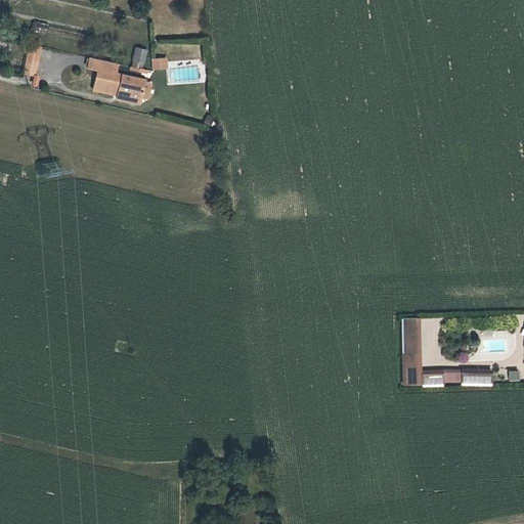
[(25,74),(36,77),(42,47),(31,44),(25,74)]
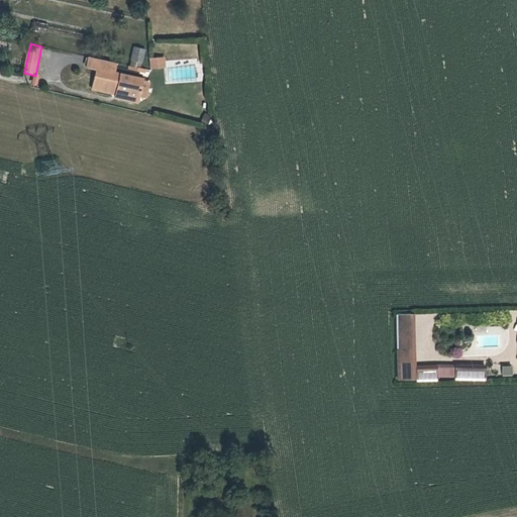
[(146,50),(134,47),(129,65),(142,69),(146,50)]
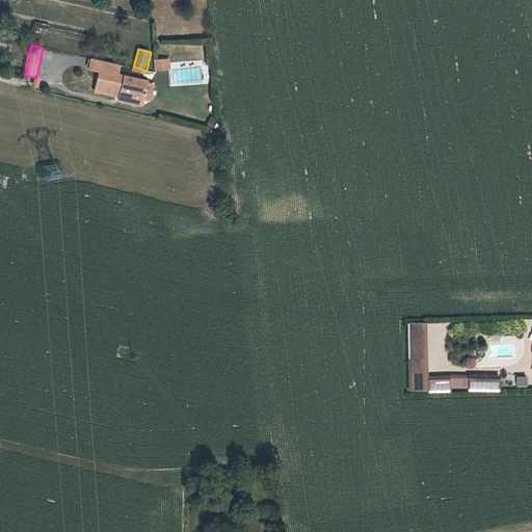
[(91,73),(94,73),(101,75),(99,86),(97,95),(122,101),(122,99),(144,104),(144,103),(148,87),(149,86),(120,79),(122,70),(94,62),(91,73)]
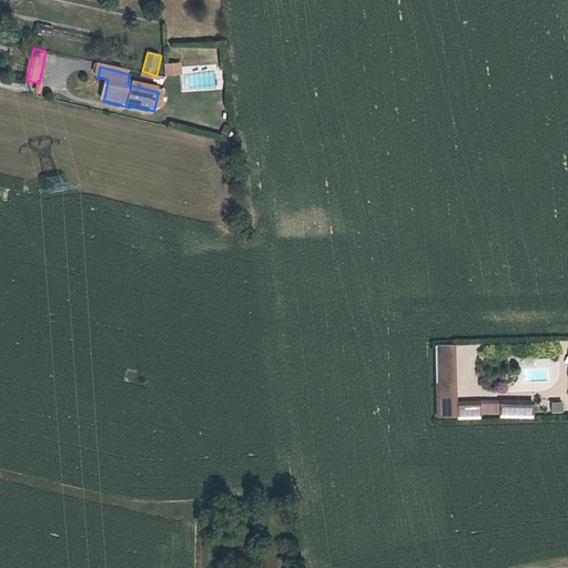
[(98,90),(105,92),(108,80),(100,78),(98,90)]
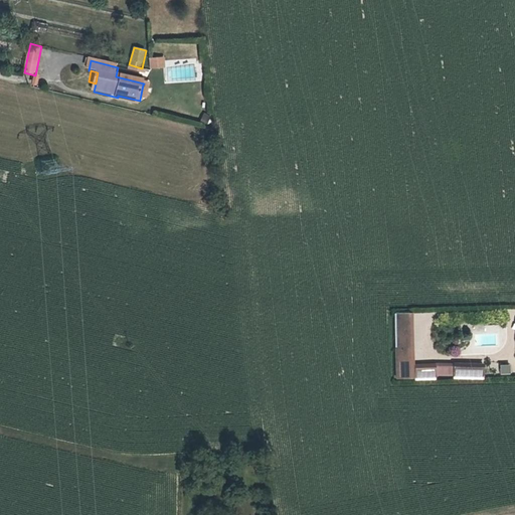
[(150,87),(143,84),(140,100),(147,101),(150,87)]
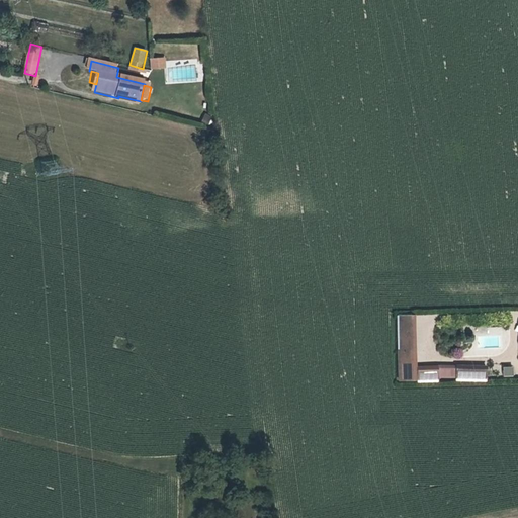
[(140,106),(141,101),(118,96),(118,98),(117,101),(140,106)]
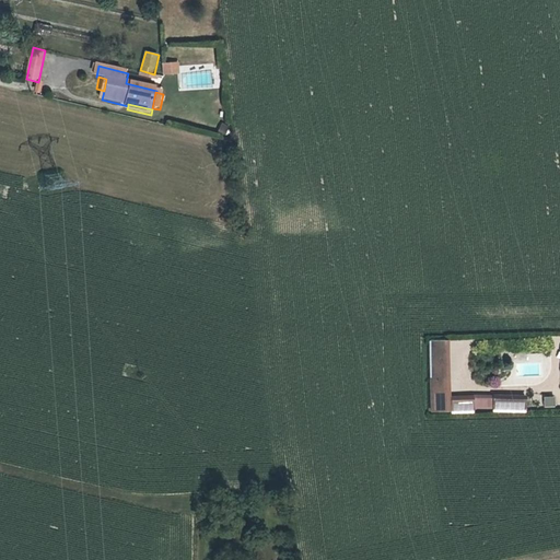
[(433,342),(434,380),(447,380),(446,342),(433,342)]
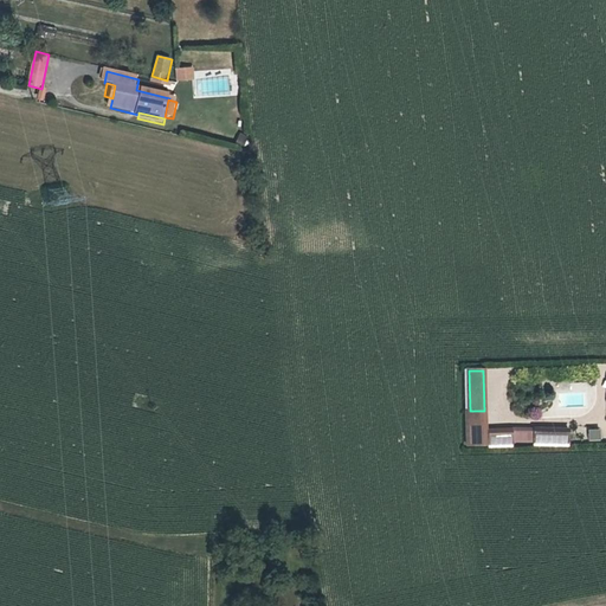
[(484,423),(484,411),(470,411),(468,411),(469,445),(489,445),(489,423),(484,423)]
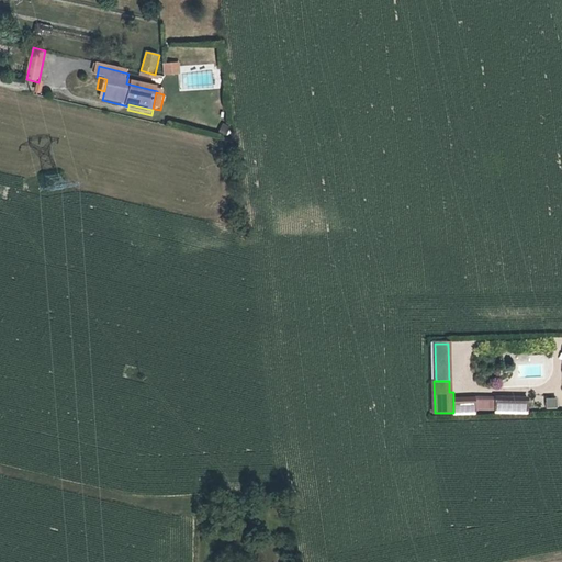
[(546,396),(546,408),(557,408),(557,396),(546,396)]
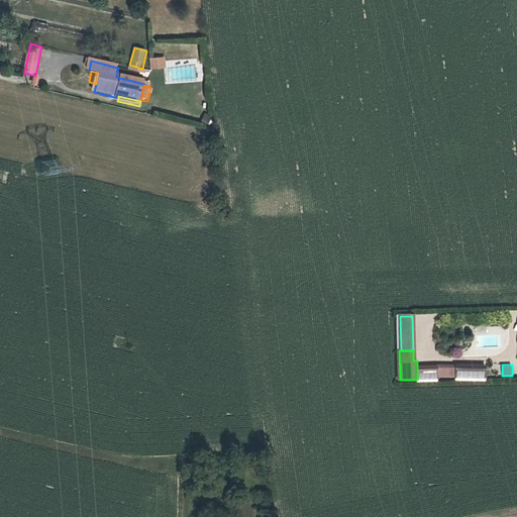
[(457,376),(457,368),(438,367),(438,376),(457,376)]
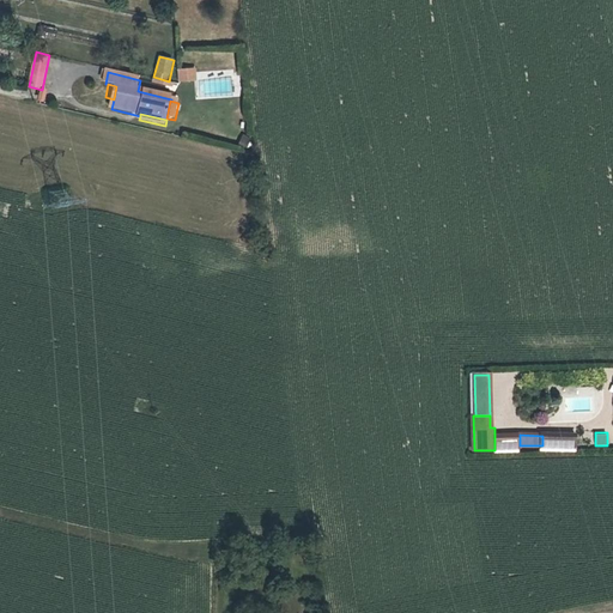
[(576,437),(542,436),(542,445),(576,447),(576,437)]
